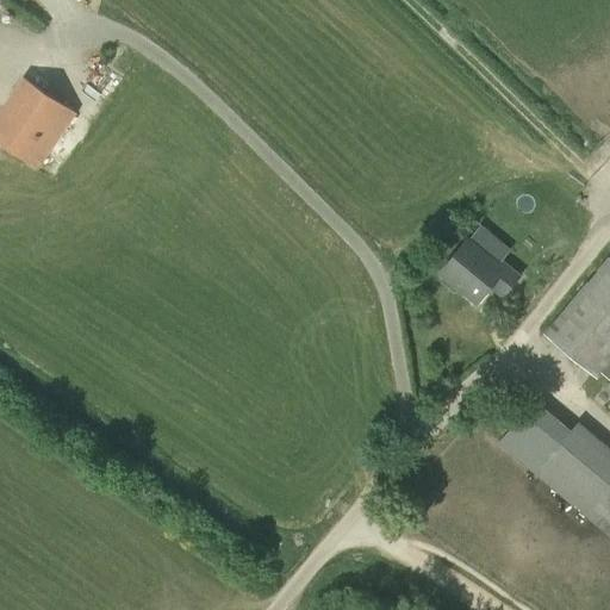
[(0,110),(0,143),(38,169),(76,112),(23,76),(0,110)]
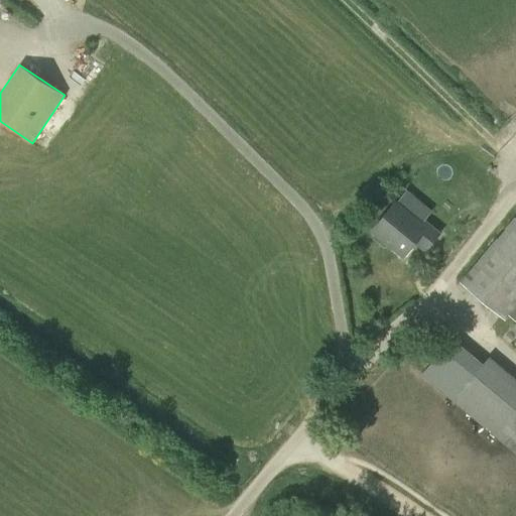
[(425,220),(422,224),(395,202),(372,229),(403,255),(413,243),(424,252),(440,233),(425,220)]
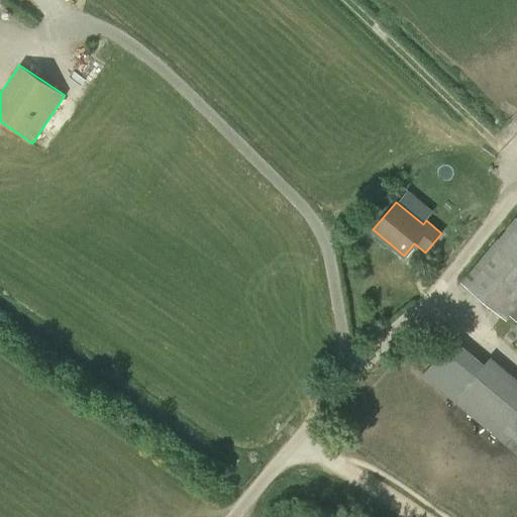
[(516,214),(515,216),(459,282),(506,320),(510,315),(516,321),(510,329),(516,334),(516,214)]
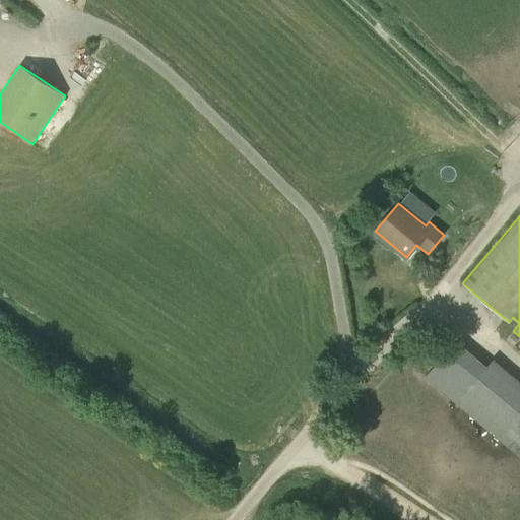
[(455,403),(519,457),(519,395),(485,366),(455,403)]
